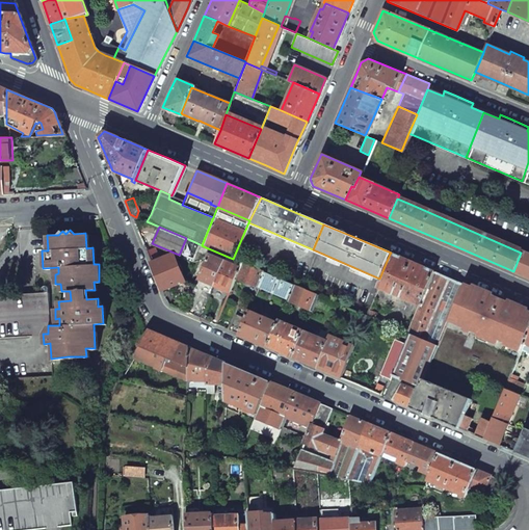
[(197,243),(186,238),(180,253),(192,258),(195,249),(197,243)]
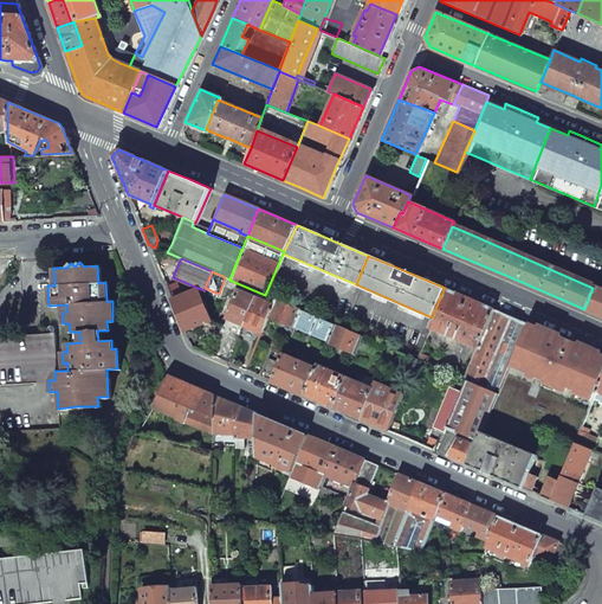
[(230,280),(225,277),(222,284),(232,289),(234,282),(230,280)]
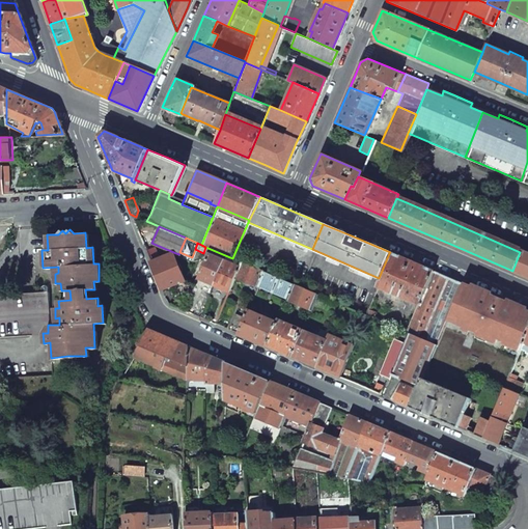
[(144,249),(149,261),(158,258),(153,246),(144,249)]
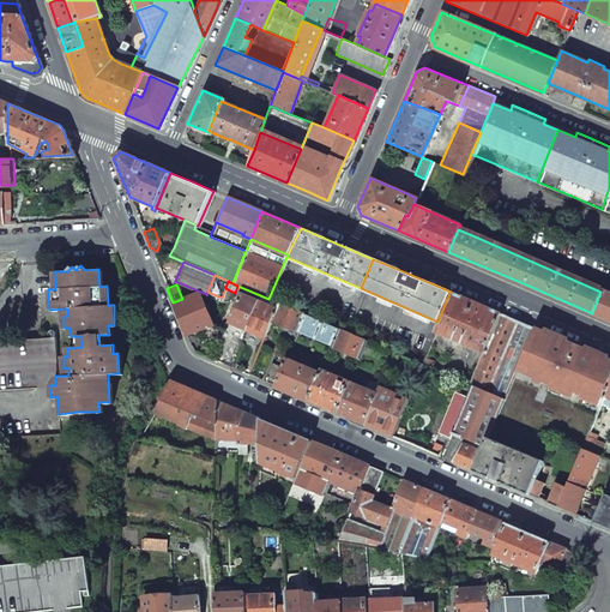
[(609,294),(602,291),(601,292),(592,313),(609,321),(609,294)]
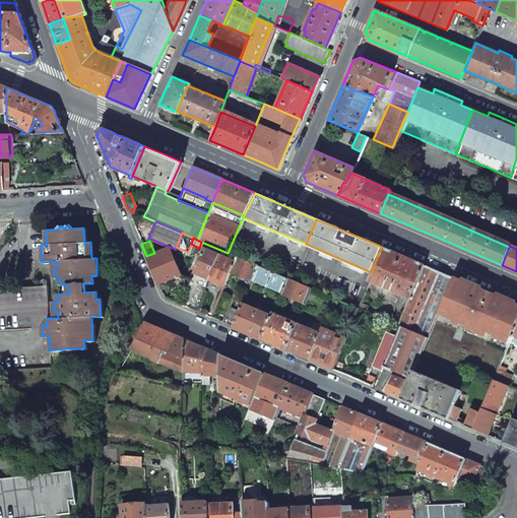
[(154,253),(146,256),(156,282),(180,272),(169,247),(154,253)]
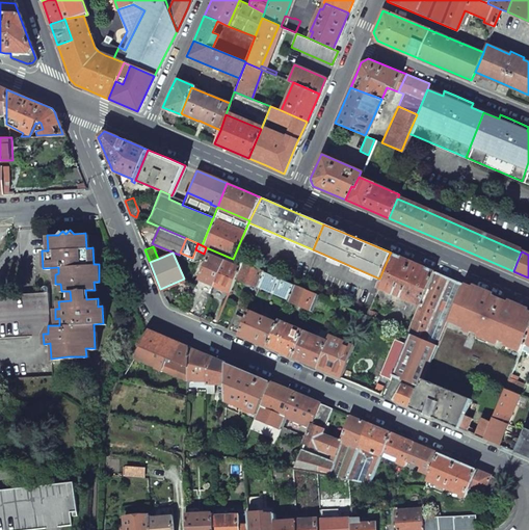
[(412,261),(391,253),(390,254),(376,286),(419,305),(432,270),(412,261)]
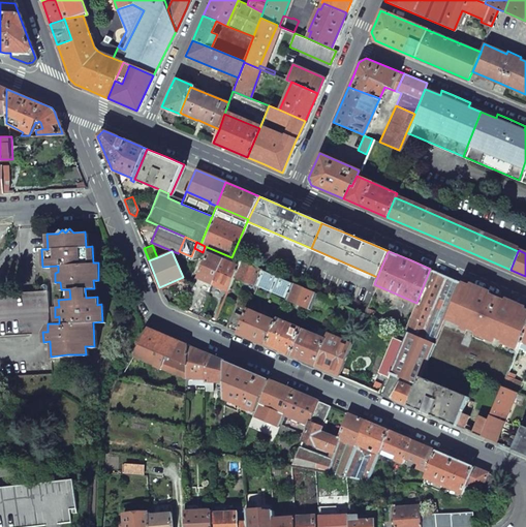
[(221,258),(206,252),(203,259),(199,259),(198,261),(202,262),(199,267),(197,266),(193,275),(212,283),(221,258)]
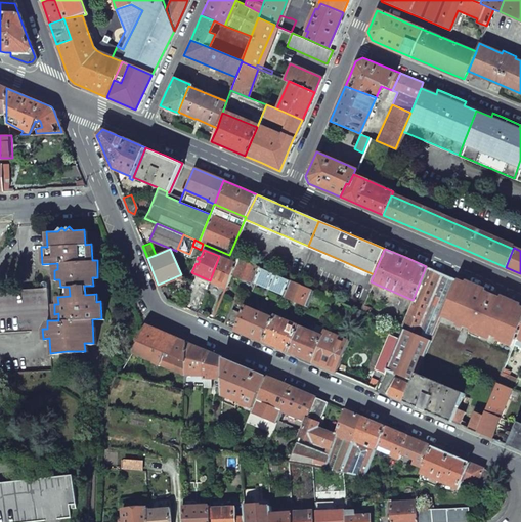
[(219,256),(210,280),(224,287),(230,272),(234,262),(219,256)]
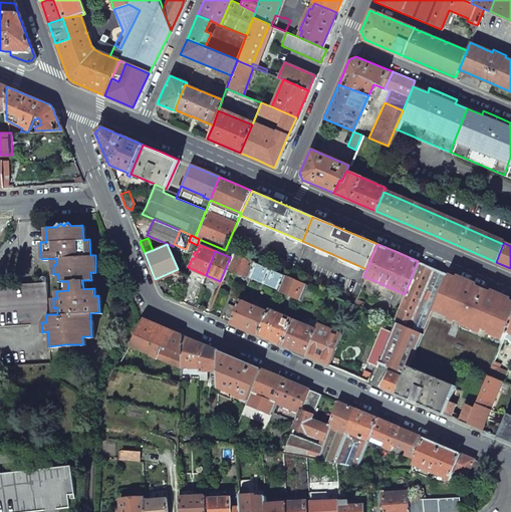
[(255,262),(232,252),(230,257),(226,267),(249,276),(255,262)]
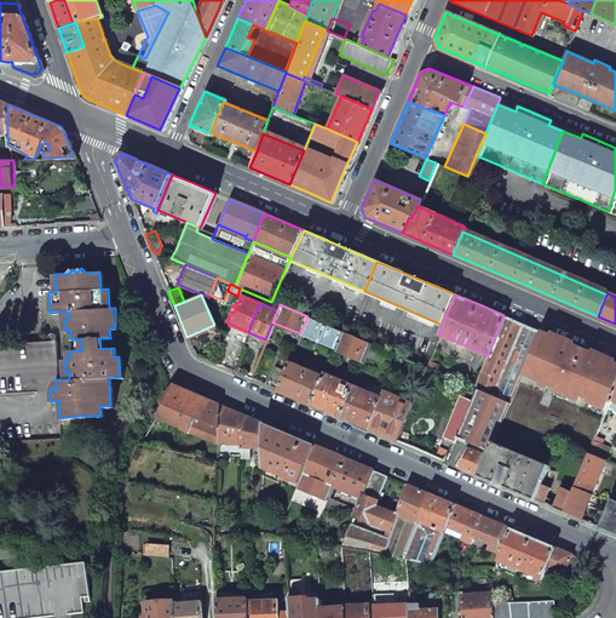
[(520,372),(539,330),(514,320),(504,315),(488,355),(473,388),(475,388),(508,402),(520,372)]
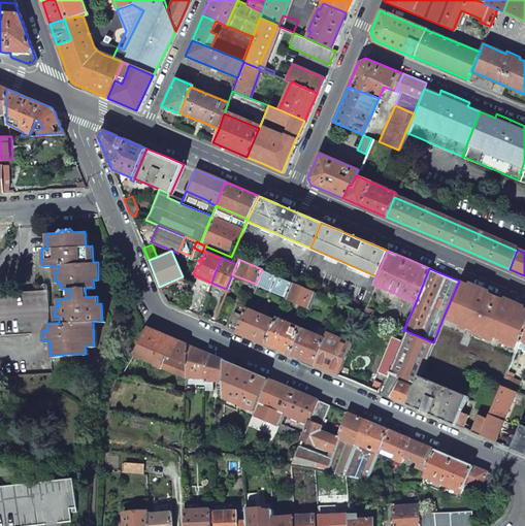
[(290,282),(262,269),(256,284),(285,296),(290,282)]
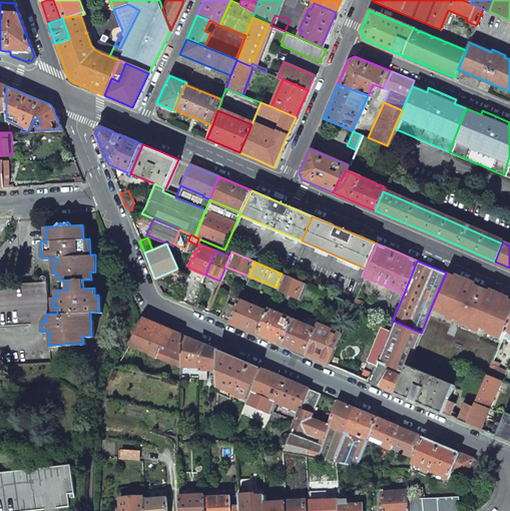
[(431,308),(500,337),(501,336),(509,314),(509,301),(473,285),(446,273),(431,308)]
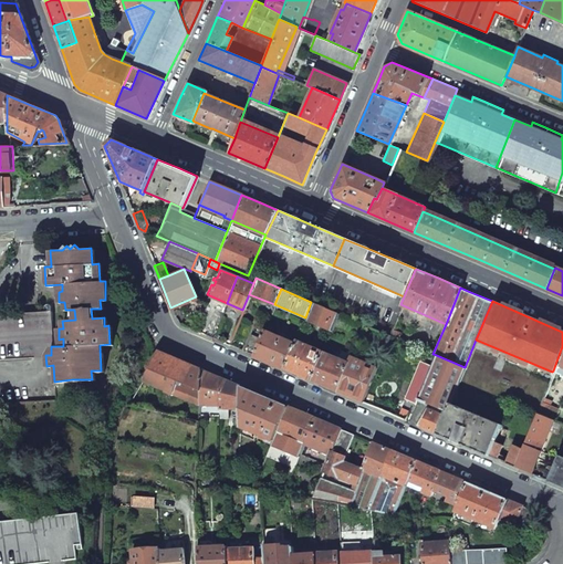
[(337,313),(311,302),(305,317),(304,319),(330,330),(337,313)]
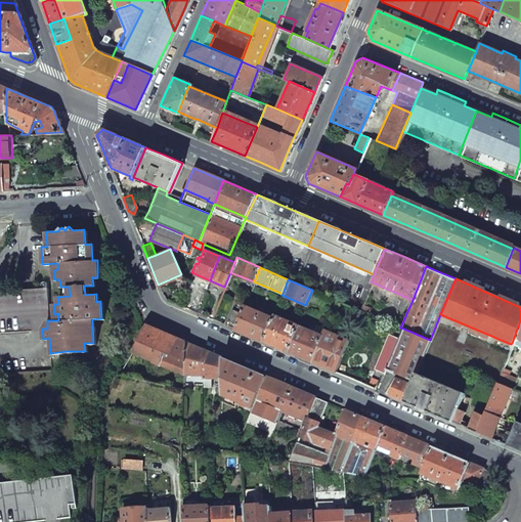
[(0,331),(42,329),(47,329),(47,320),(45,287),(0,289),(0,331)]
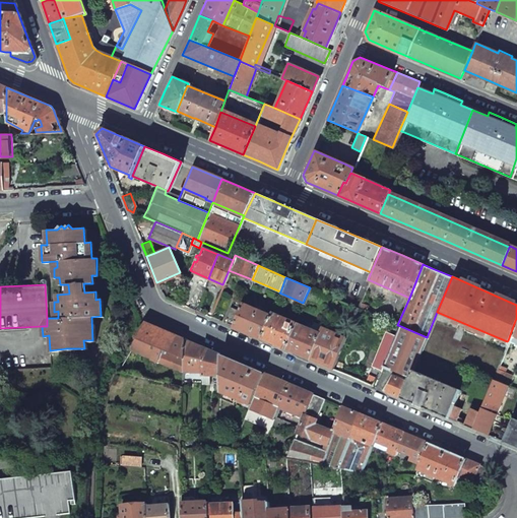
[(366,305),(359,302),(357,308),(364,310),(366,305)]
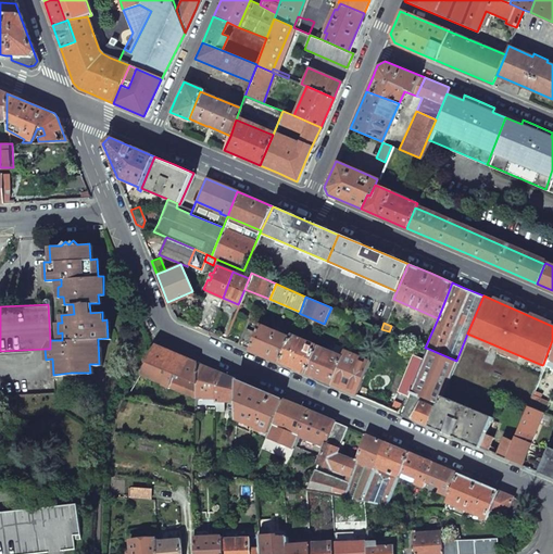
[(272,329),(260,324),(256,331),(249,349),(266,356),(278,362),(289,336),(276,330),(277,326),(274,325),(272,329)]
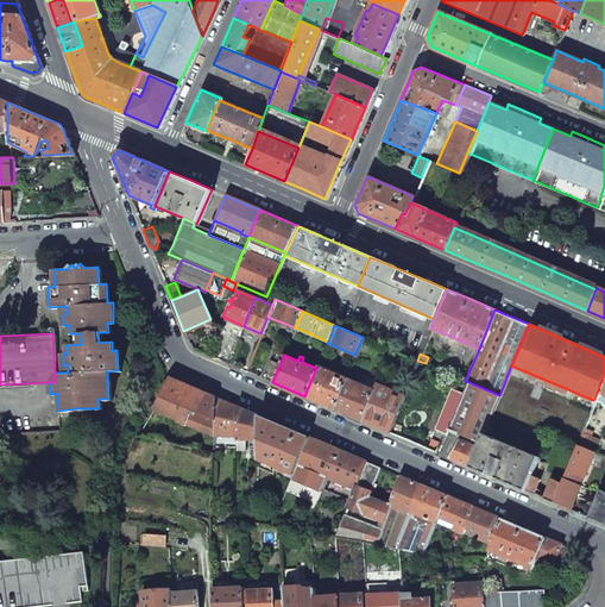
[(263,379),(272,382),(281,363),(268,358),(260,377),(263,379)]
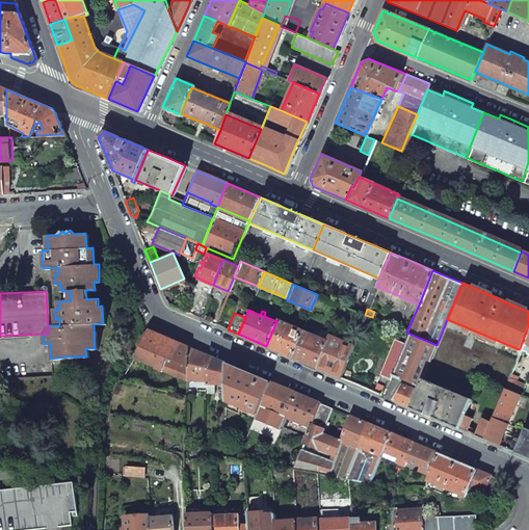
[(301,329),(278,319),(276,321),(266,346),(279,350),(291,356),(301,329)]
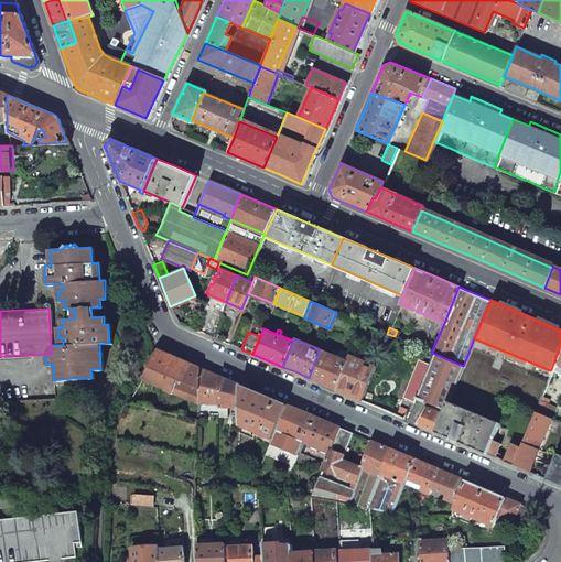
[(456,379),(507,401),(533,412),(533,411),(540,395),(550,370),(474,338),(463,366),(456,379)]
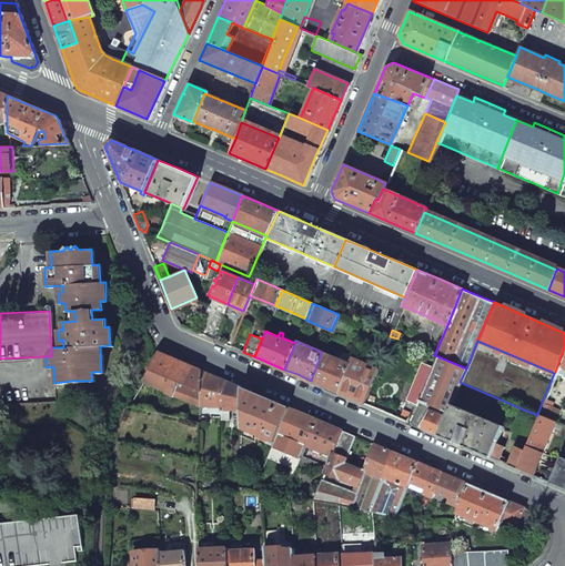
[(564,347),(555,372),(564,375),(564,373),(564,347)]
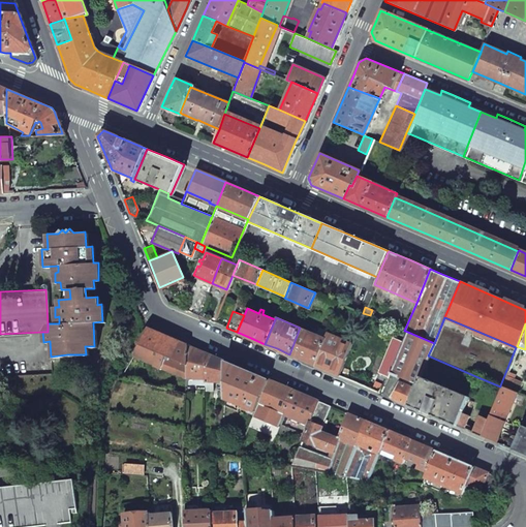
[(167,336),(147,328),(131,354),(153,364),(153,365),(185,376),(186,344),(167,336)]
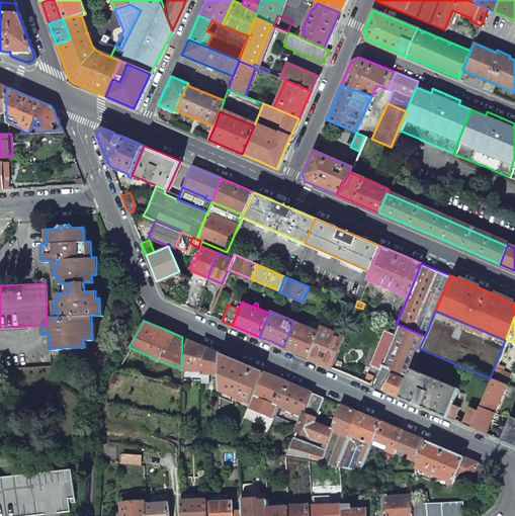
[(317,331),(293,321),(283,347),(293,351),(307,356),(317,331)]
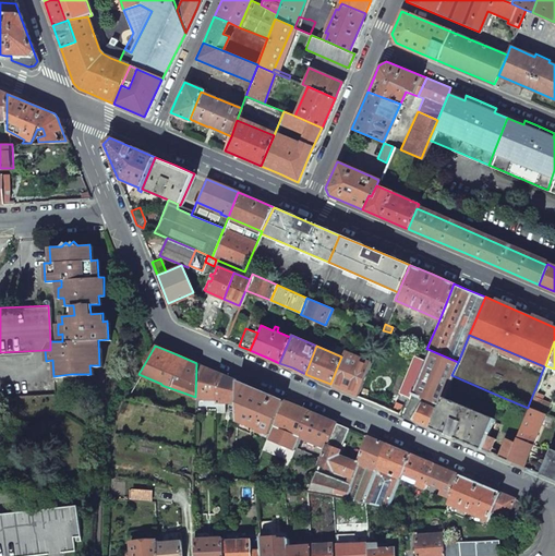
[(409,391),(427,399),(426,402),(422,400),(414,420),(430,427),(443,397),(451,375),(458,362),(427,349),(426,353),(423,360),(409,391)]
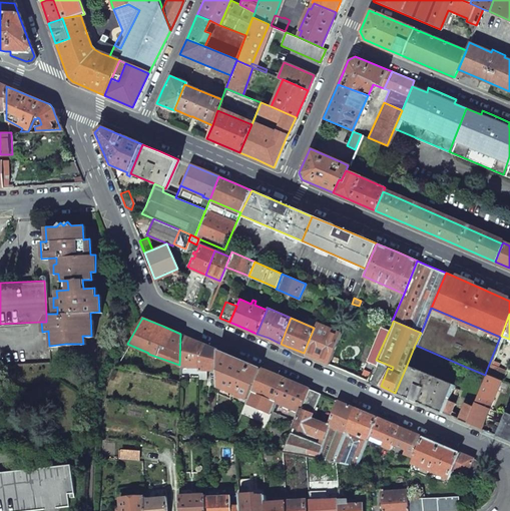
[(340,332),(316,322),(314,328),(304,353),(310,356),(326,363),(340,332)]
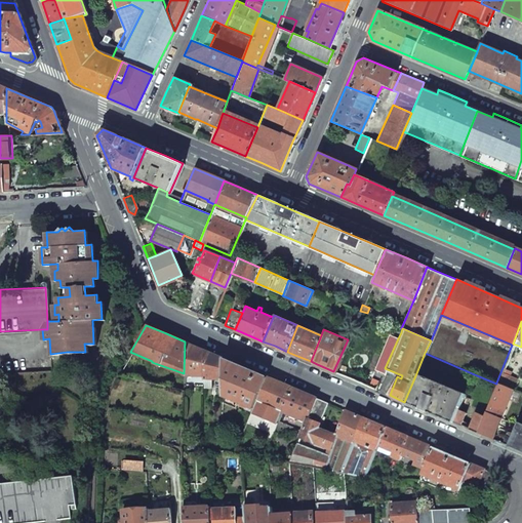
[(385,368),(398,338),(388,334),(373,369),(384,373),(385,368)]
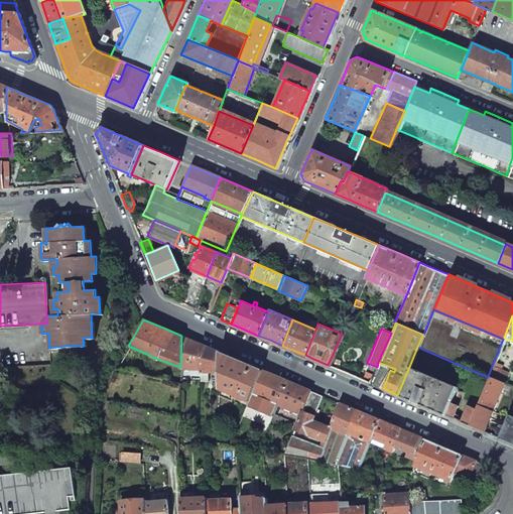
[(191,340),(181,336),(180,367),(199,368),(200,343),(191,340)]
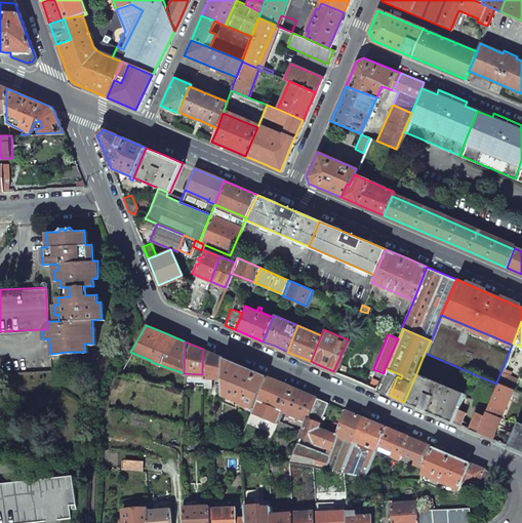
[(213,353),(203,349),(202,374),(202,376),(222,377),(223,357),(213,353)]
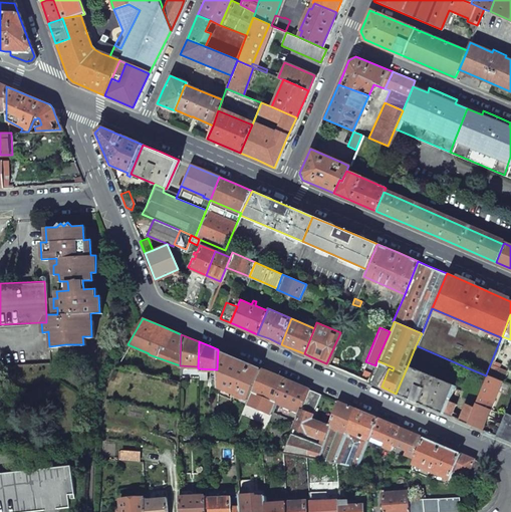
[(249,362),(218,349),(217,369),(216,386),(246,399),(260,367),(249,362)]
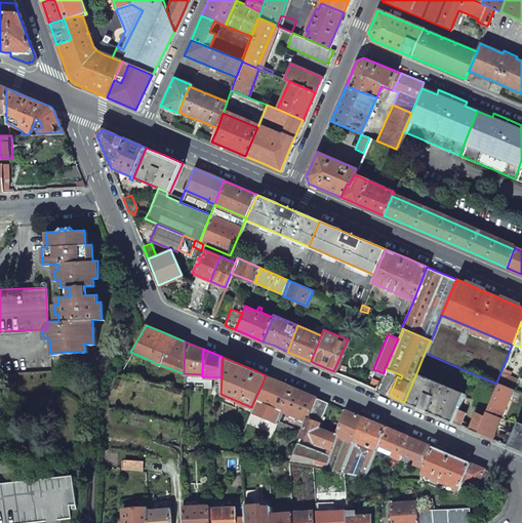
[(509,370),(503,367),(496,383),(510,389),(515,377),(507,374),(509,370)]
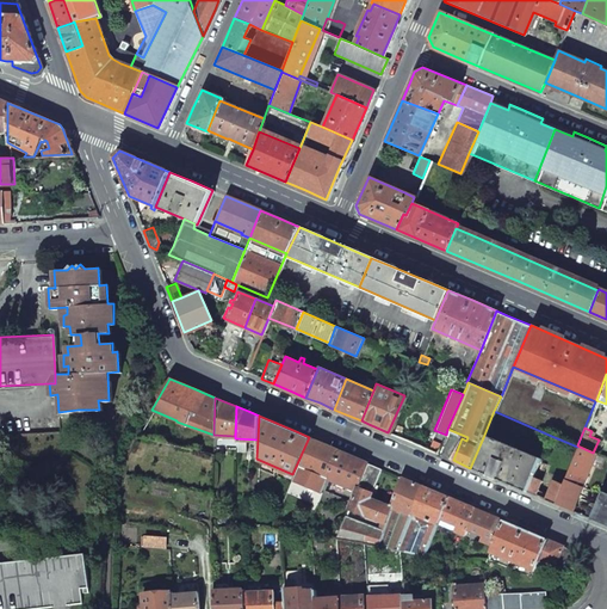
[(539,457),(484,435),(470,468),(497,479),(525,491),(531,477),(539,457)]
